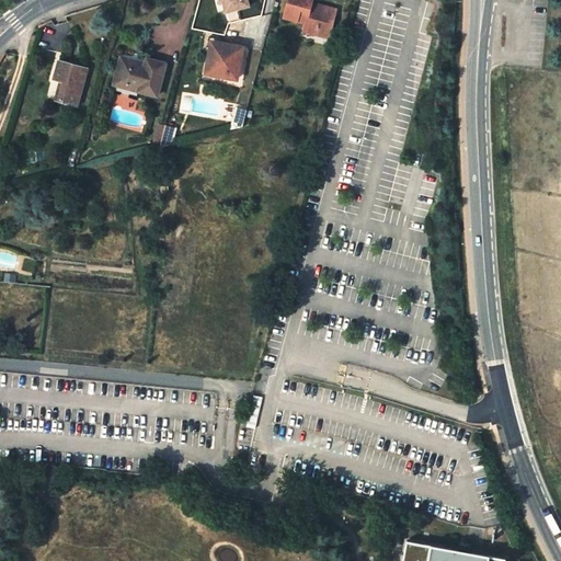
[(221,0),(226,13),(249,7),(247,0),(221,0)]
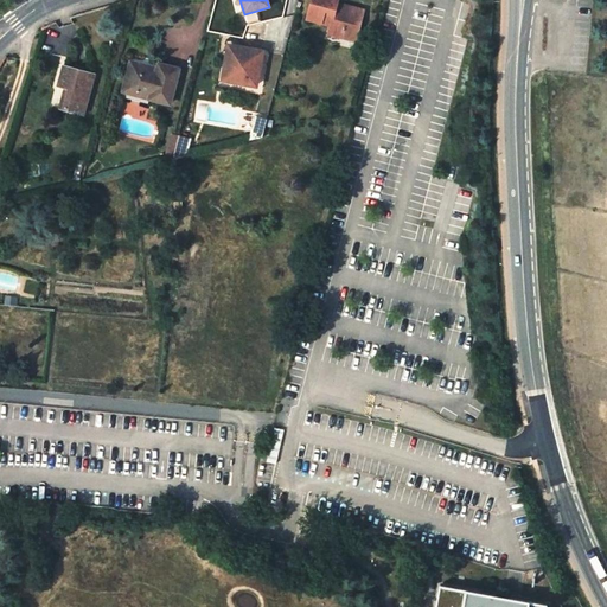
[(334,0),(310,0),(305,20),(328,27),(326,34),(338,38),(340,30),(349,32),(352,21),(359,23),(362,11),(338,5),(338,8),(333,7),(334,0)]
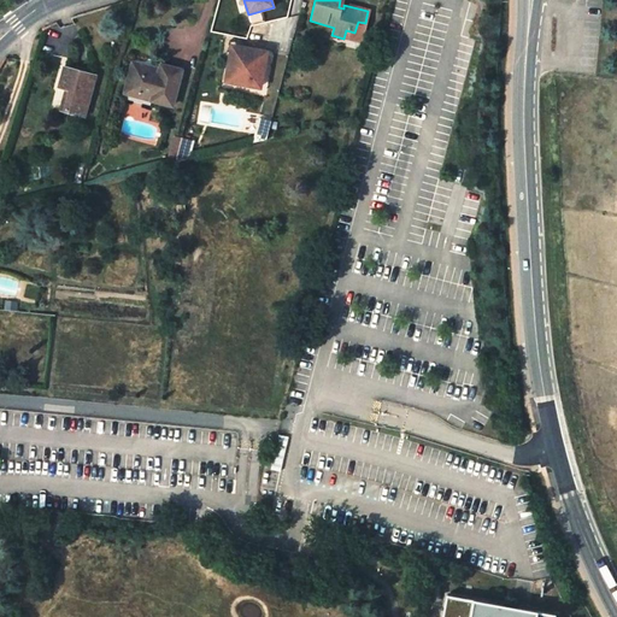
[(365,23),(358,22),(354,33),(346,30),(344,39),(359,42),(365,23)]
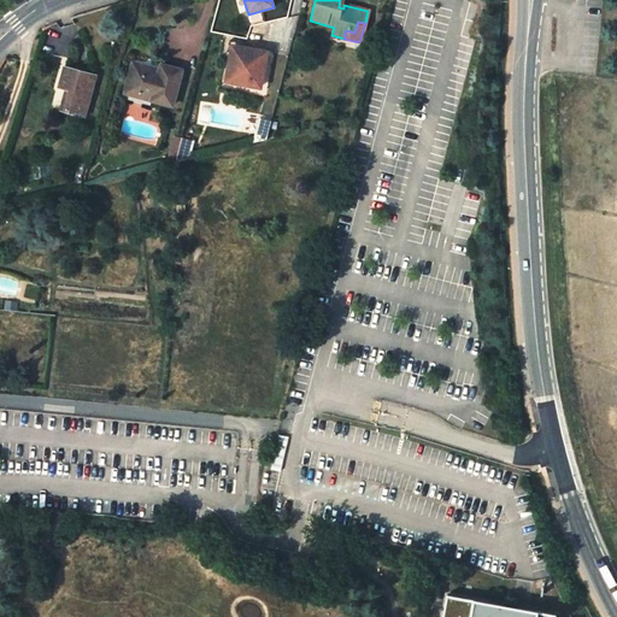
[(268,52),(228,45),(227,56),(230,56),(227,82),(260,87),(268,52)]
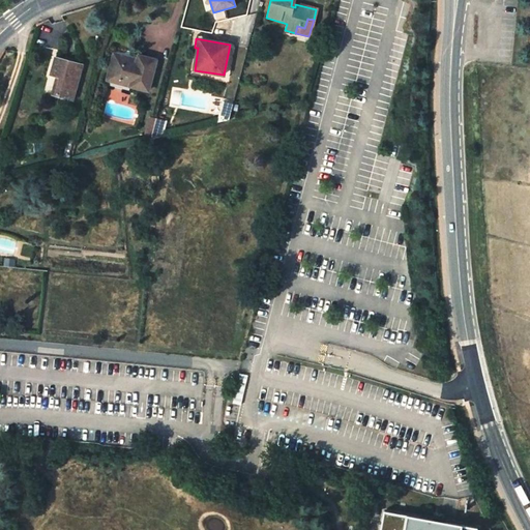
[(115,53),(114,55),(138,61),(138,59),(115,53)]
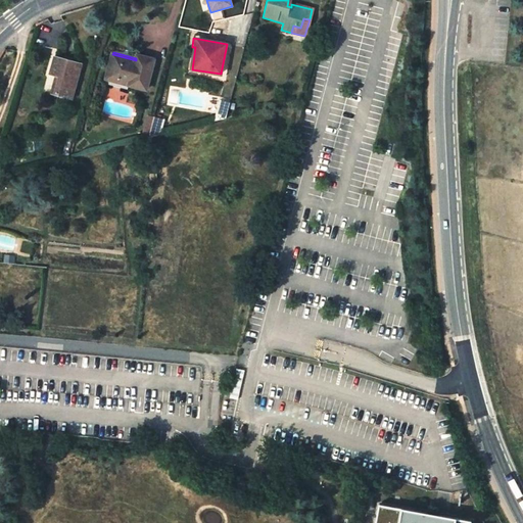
[(136,60),(112,54),(106,76),(130,82),(129,85),(147,89),(155,59),(137,54),(136,58),(136,60)]
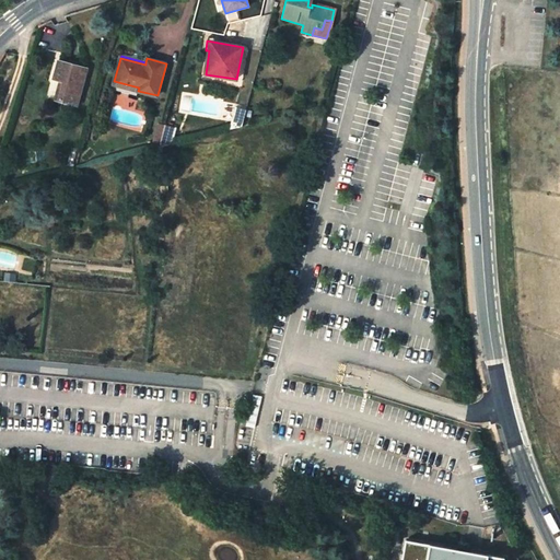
[(88,69),(59,61),(54,79),(65,82),(59,100),(78,105),(88,69)]
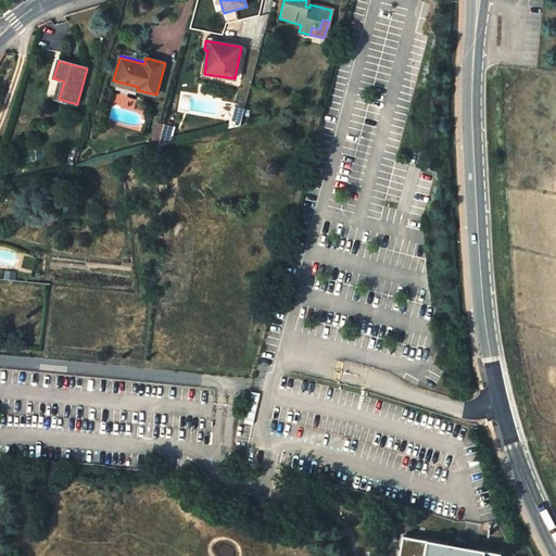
[(53,98),(59,99),(64,81),(59,80),(53,98)]
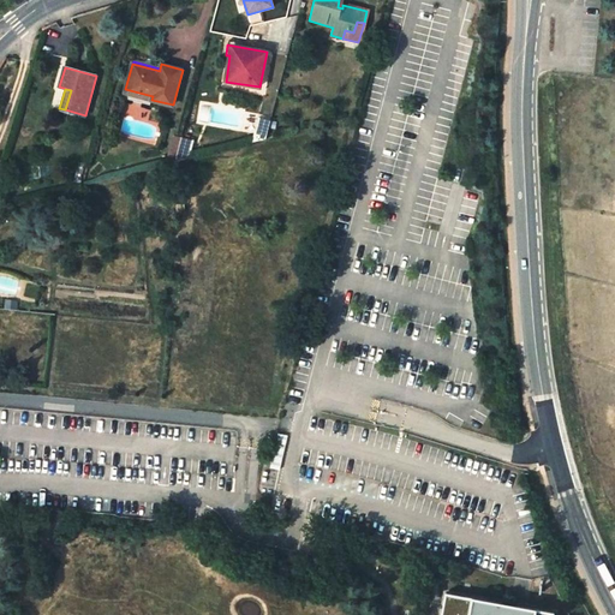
[(153,96),(125,89),(124,93),(151,100),(153,96)]
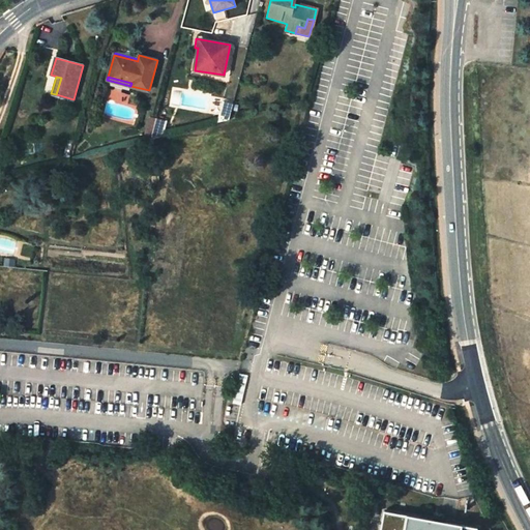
[(229,118),(233,104),(222,100),(215,122),(229,118)]
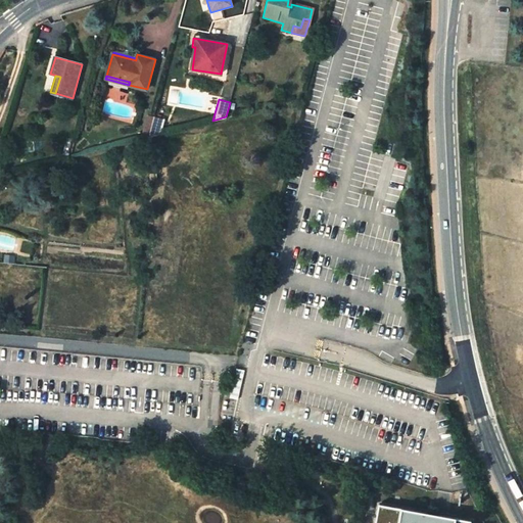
[(164,119),(154,115),(148,137),(159,134),(164,119)]
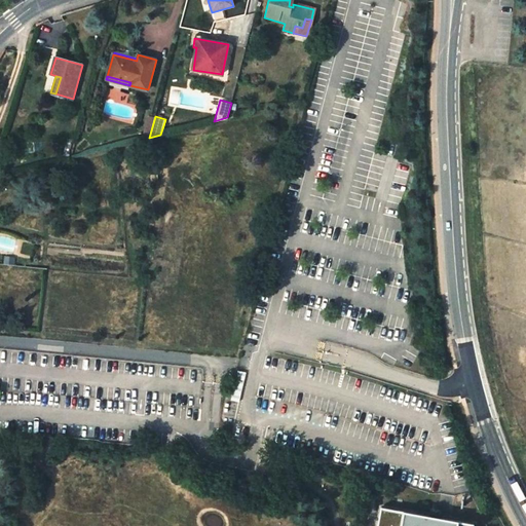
[(159,174),(151,175),(152,182),(159,182),(159,174)]
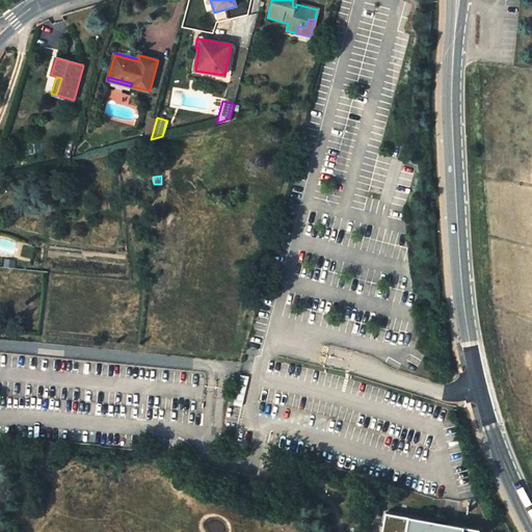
[(475,531),(476,531),(381,513),(377,531),(475,531)]
